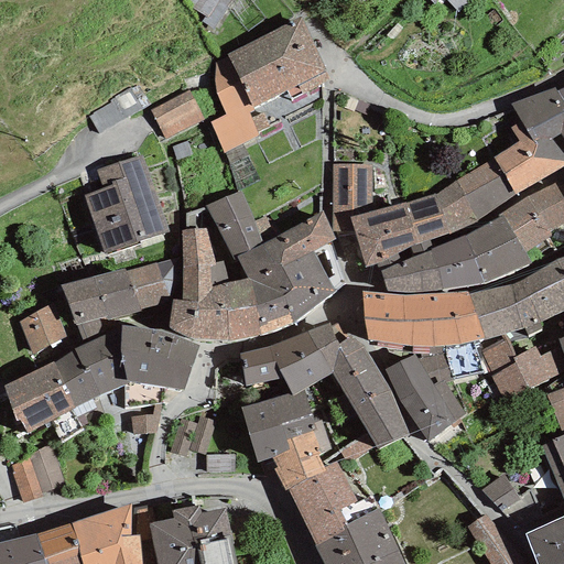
[(461,0),(424,0),(432,8),(438,0),(441,0),(451,10),(461,0)]
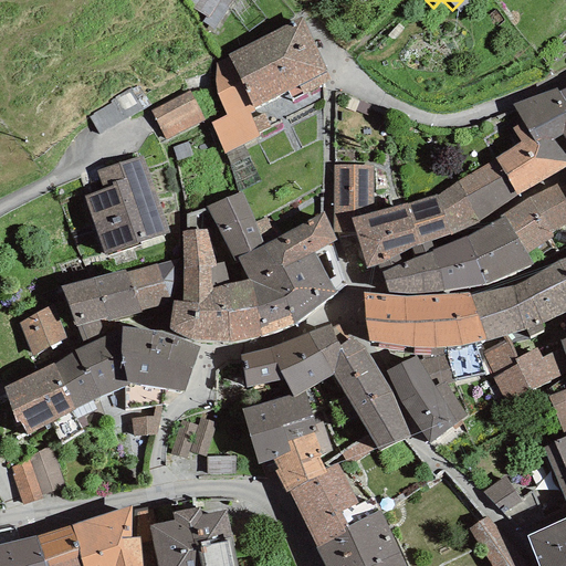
[(332,80),(301,17),(227,53),(229,59),(253,108),(287,91),(292,100),(332,80)]
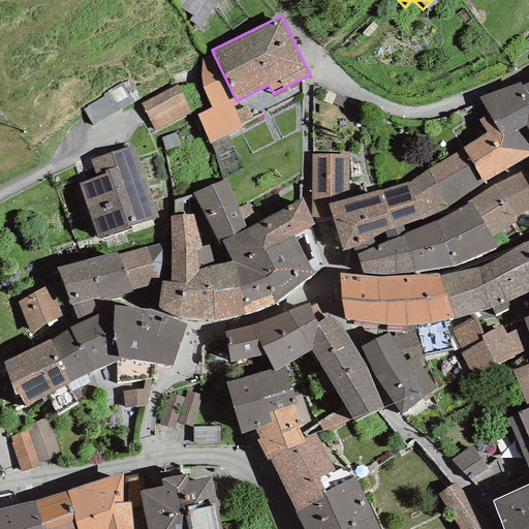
[(237,101),(214,55),(200,60),(200,74),(203,88),(211,109),(196,115),(210,145),(243,128),(232,107),(239,104),(237,101)]
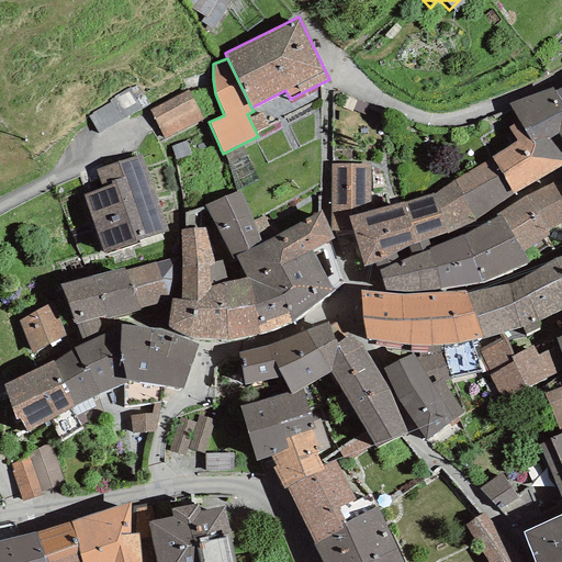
[(551,87),(509,102),(518,121),(507,128),(516,143),(490,157),(514,194),(561,165),(561,101),(554,91),(551,87)]
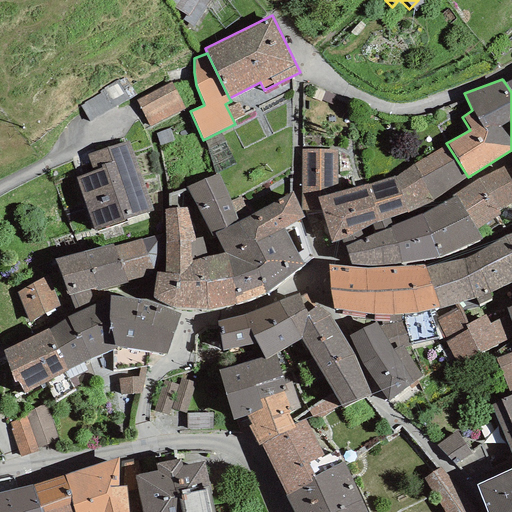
[(126,95),(117,80),(103,89),(113,104),(126,95)]
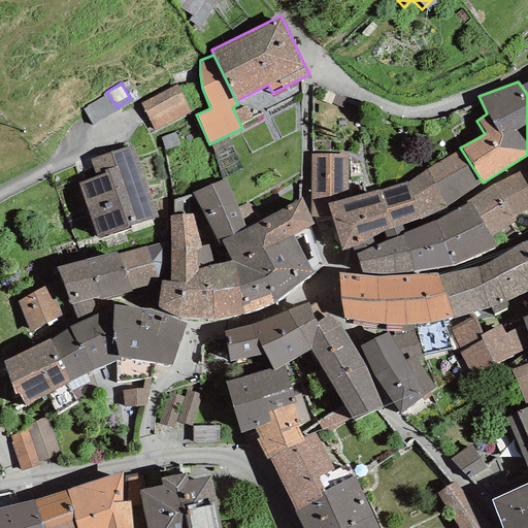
[(189,113),(176,87),(140,103),(153,130),(189,113)]
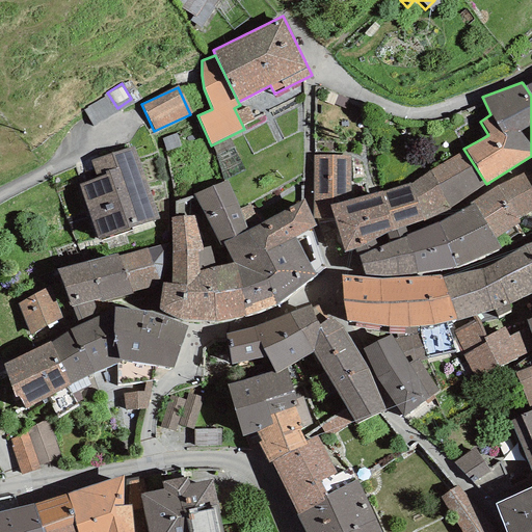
[(98,241),(159,219),(133,147),(90,161),(97,178),(78,184),(98,241)]
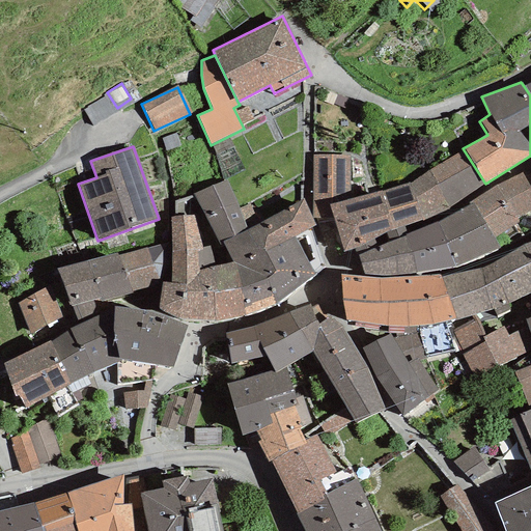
[(449,208),(485,184),(463,148),(429,169),(410,184),(421,219),(422,221),(449,208)]
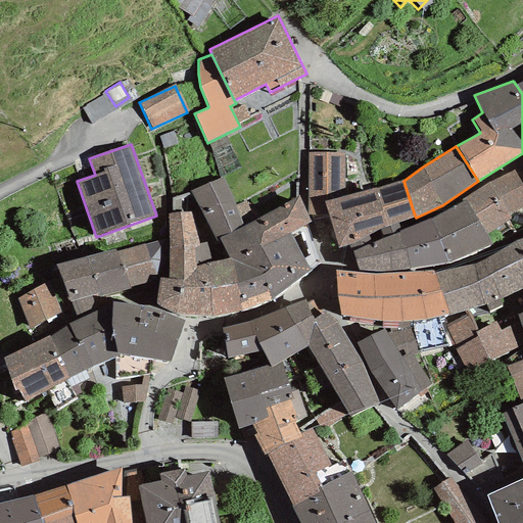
[(344,153),(307,152),(308,216),(328,216),(324,201),(345,196),(344,153)]
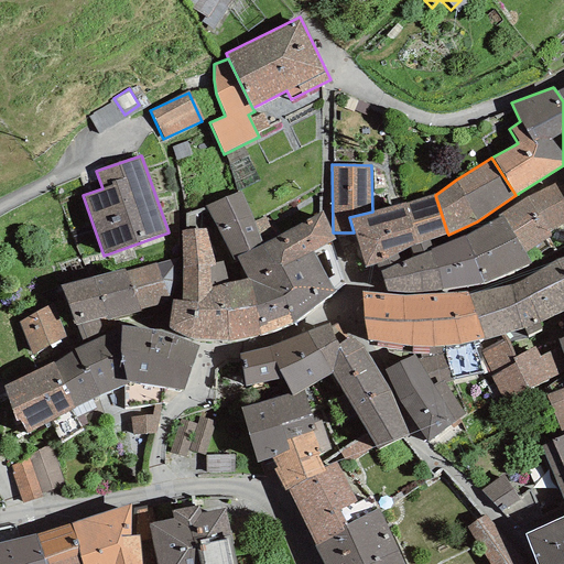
[(563,223),(563,202),(554,184),(527,197),(497,216),(498,219),(502,216),(525,252),(551,237),(548,230),(563,223)]
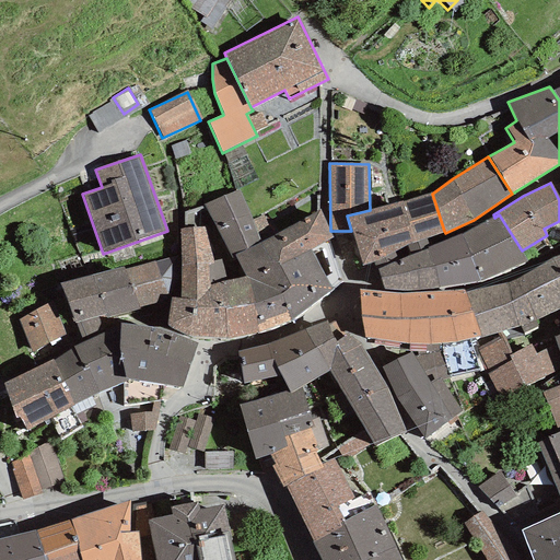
[(240,189),(203,205),(232,259),(244,277),(259,322),(288,312),(292,322),(305,311),(267,241),(261,243),(240,189)]
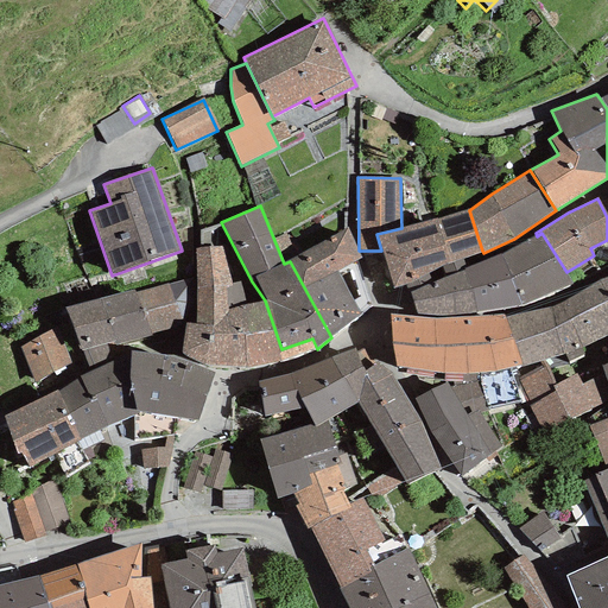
[(469,210),(468,209),(437,220),(436,217),(401,228),(377,234),(392,289),(405,285),(415,282),(429,274),(442,267),(447,265),(462,259),(482,251),(469,210)]
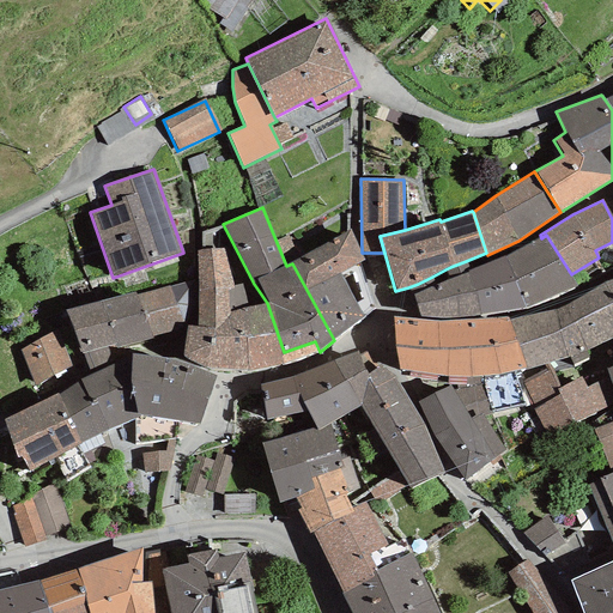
[(210,370),(249,370),(244,338),(230,338),(226,291),(232,290),(232,285),(254,284),(223,224),(201,232),(202,250),(196,250),(195,326),(187,326),(181,356),(210,370)]
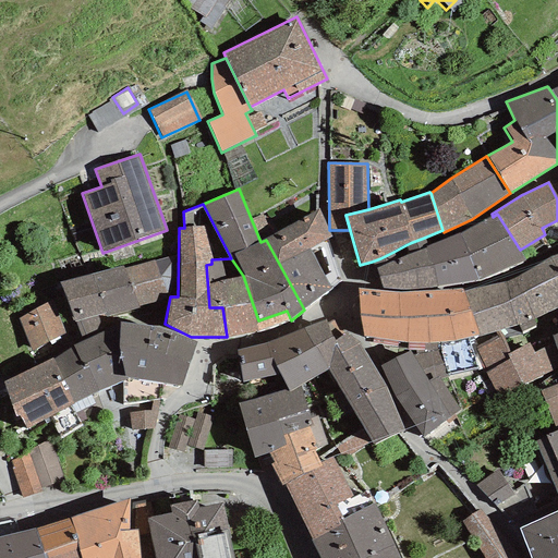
[(331,238),(318,208),(266,240),(304,310),(341,281),(327,240),(331,238)]
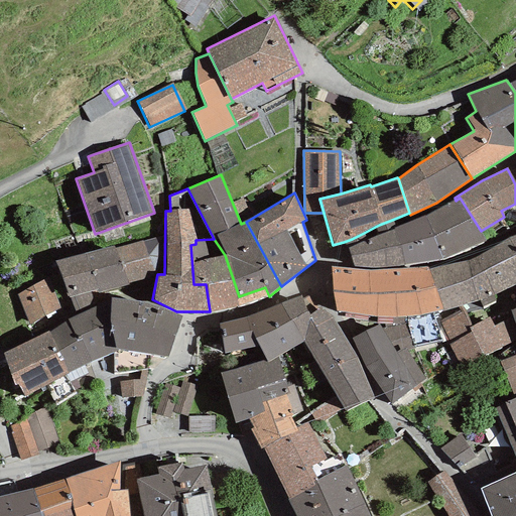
[(486,241),(481,231),(460,198),(456,201),(424,217),(443,259),(486,241)]
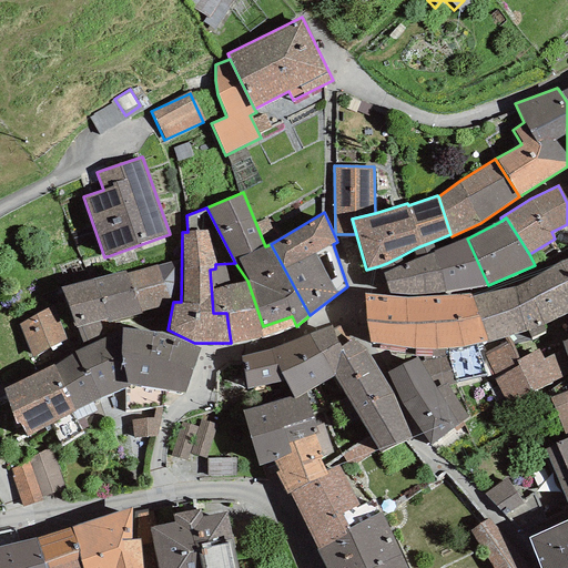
[(488,285),(467,239),(435,251),(433,251),(434,253),(445,292),(488,285)]
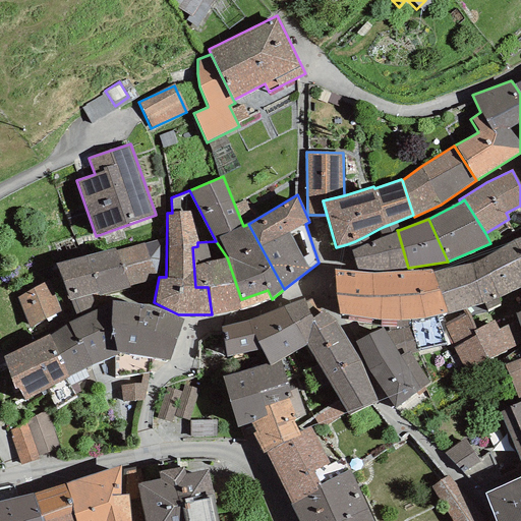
[(399,230),(396,222),(383,227),(379,229),(382,238),(398,232),(397,230),(399,230)]
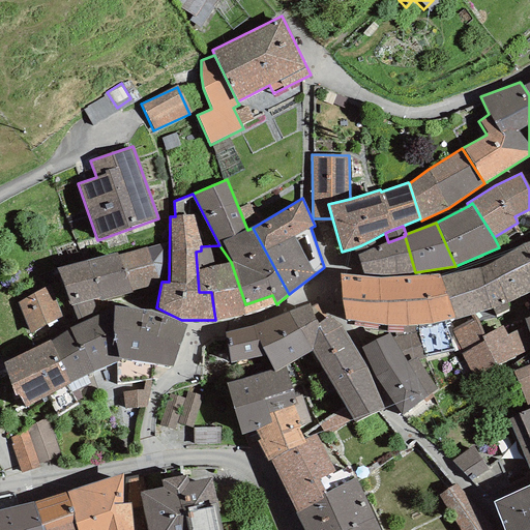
[(415,272),(405,236),(388,242),(377,247),(357,255),(363,273),(381,275),(415,272)]
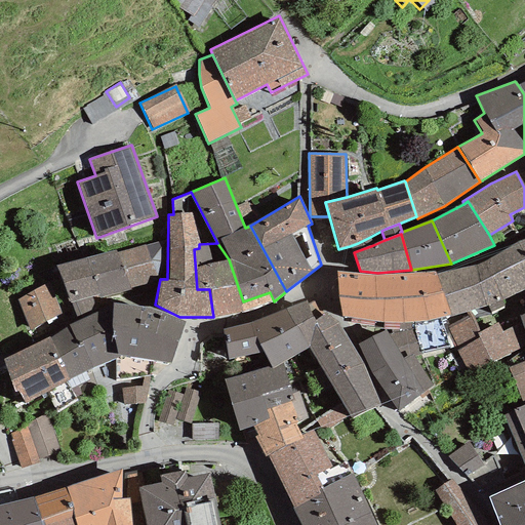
[(358,243),(350,246),(353,253),(354,252),(373,245),(370,237),(358,243)]
